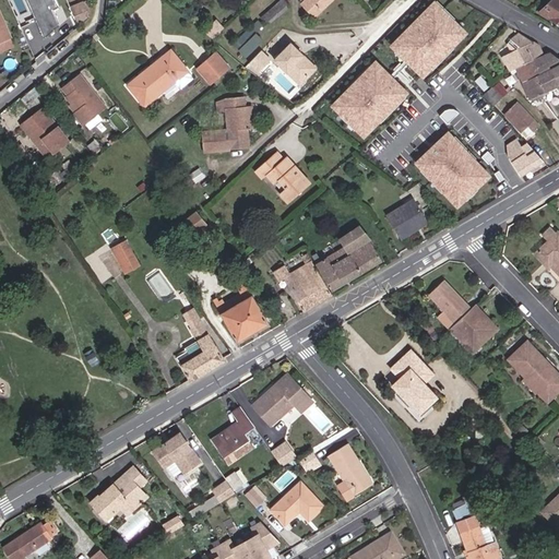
[(66,25),(55,0),(27,0),(42,34),(66,25)]
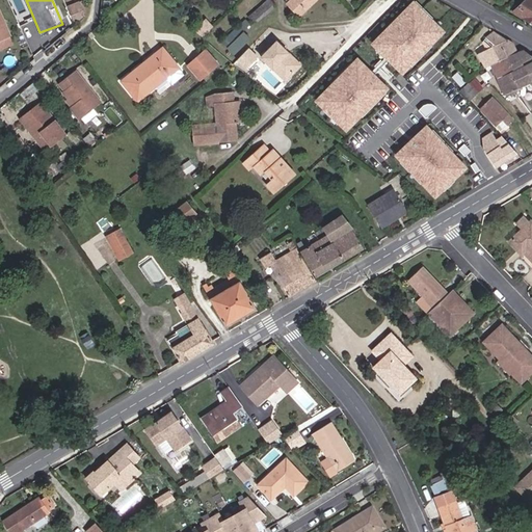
[(83,14),(85,12),(86,0),(85,0),(67,7),(74,24),(84,17),(83,14)]
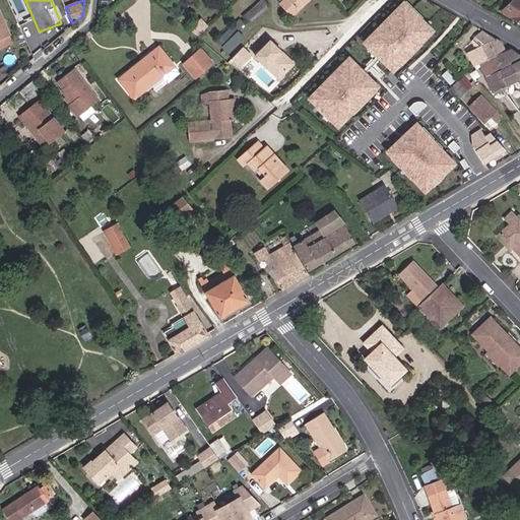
[(260,0),(243,16),(250,23),(268,6),(263,0),(260,0)]
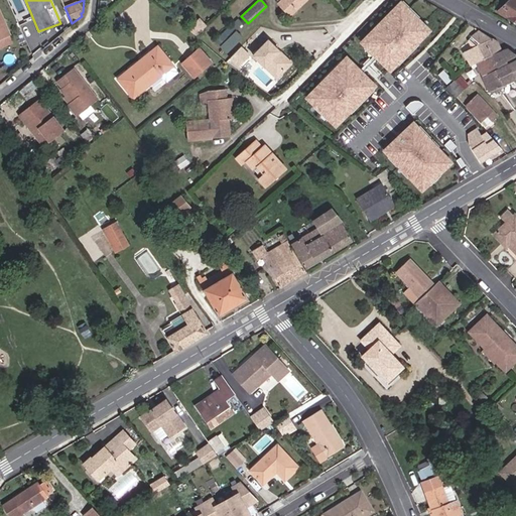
[(290,16),(307,0),(281,0),(279,3),(290,16)]
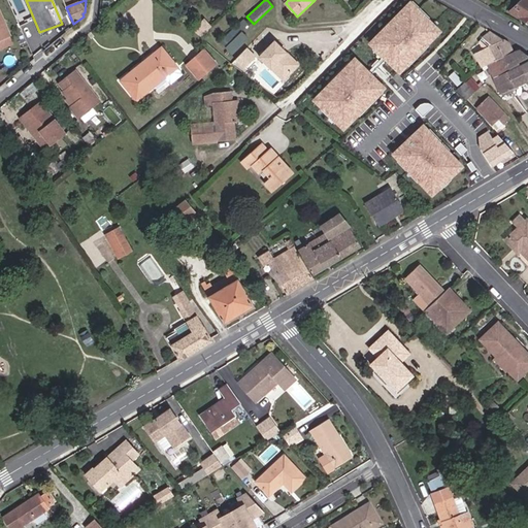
[(527,0),(523,0),(508,11),(527,23),(527,0)]
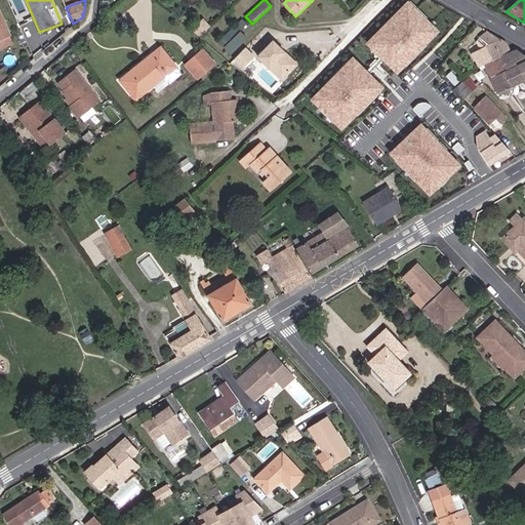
[(435,6),(410,31),(417,40),(401,56),(408,63),(413,57),(416,62),(454,23),(444,12),(435,6)]
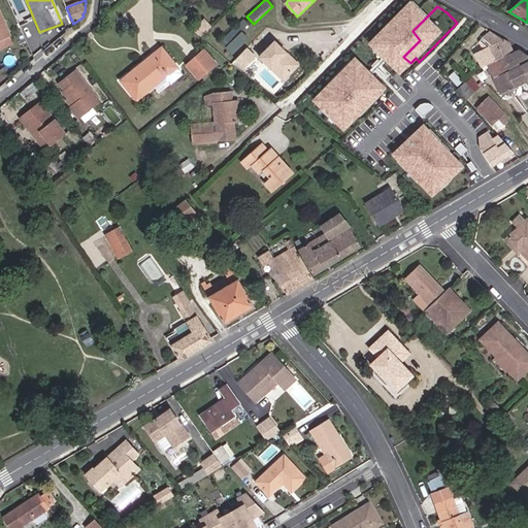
[(11,38),(0,12),(0,51),(12,45),(10,39),(11,38)]
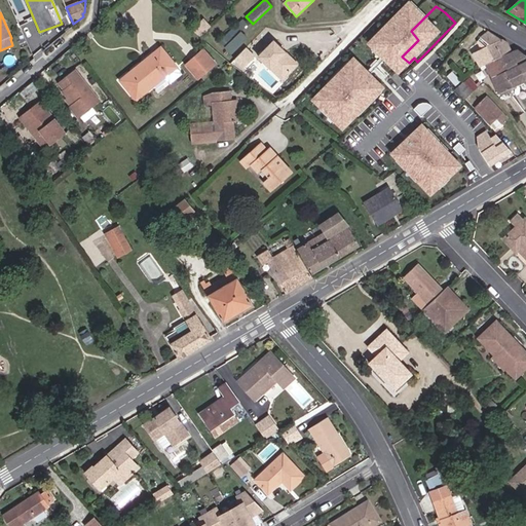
[(253,24),(246,16),(218,41),(231,55),(248,40),(241,34),(253,24)]
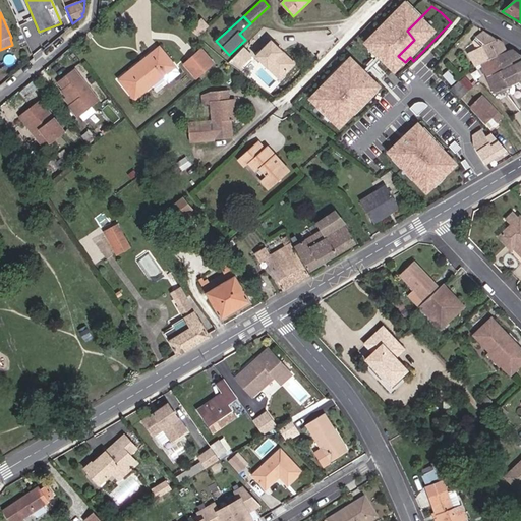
[(502,43),(482,32),(476,37),(477,38),(486,44),(478,48),(468,53),(475,66),(480,64),(507,52),(502,43)]
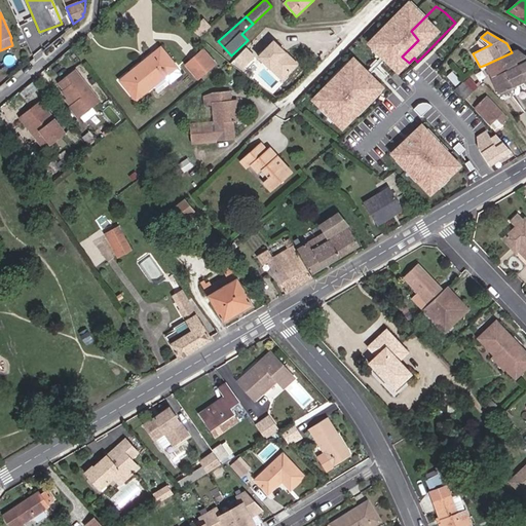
[(396,36),(387,44),(399,54),(406,47),(396,36)]
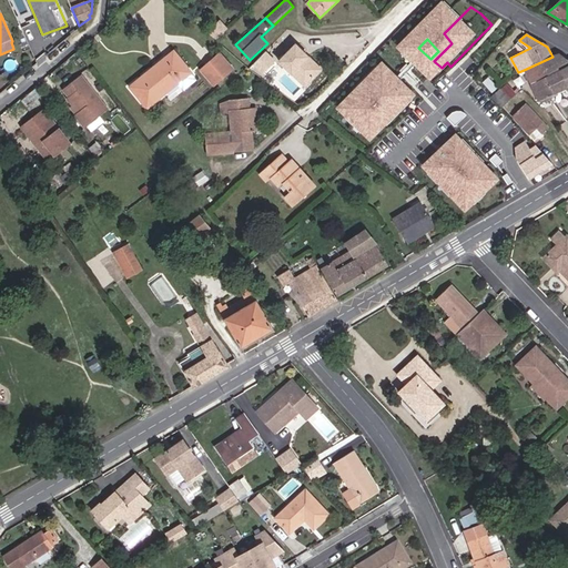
[(530,48),(520,41),(517,42),(521,52),(530,48)]
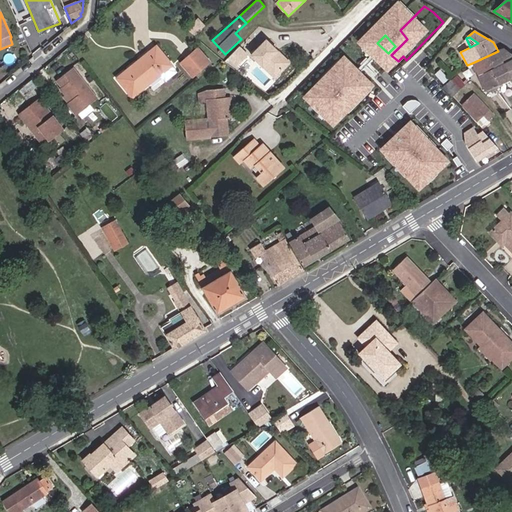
[(274,47),(266,39),(251,53),(269,72),(275,66),(281,72),(290,63),(277,51),(274,54),(271,50),(274,47)]
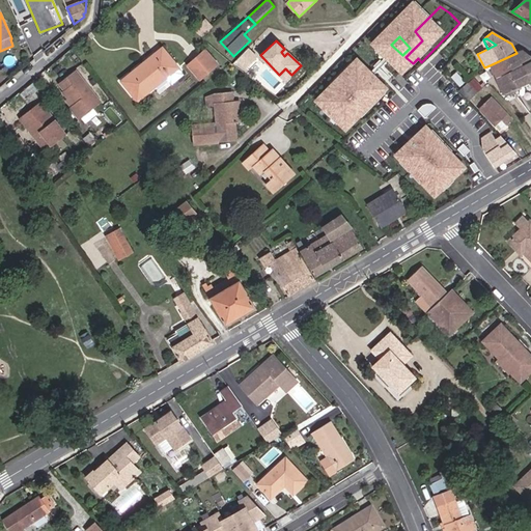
[(250,48),(240,59),(249,67),(259,57),(250,48)]
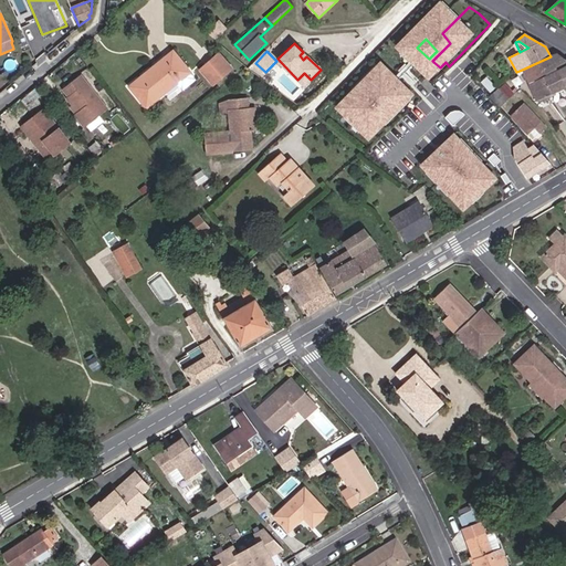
[(173,52),(129,87),(146,106),(189,72),(173,52)]
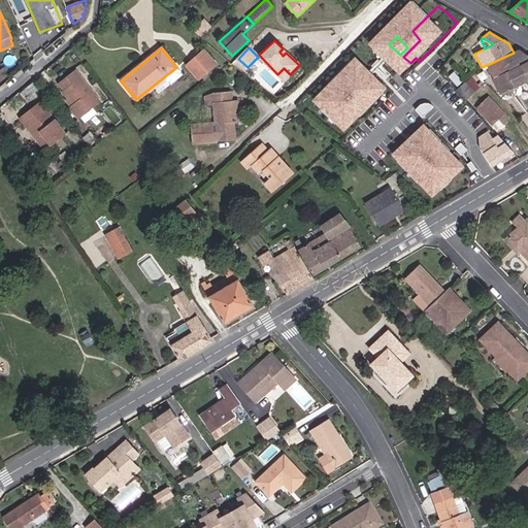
[(527,55),(519,50),(514,53),(527,80),(527,79),(527,55)]
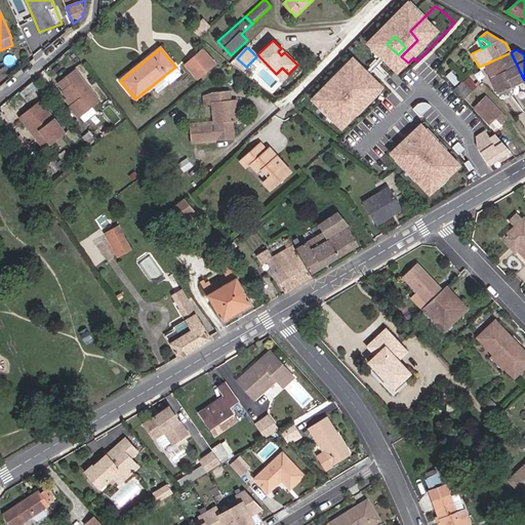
[(198,61),(189,68),(198,78),(214,64),(203,50),(195,56),(198,61)]
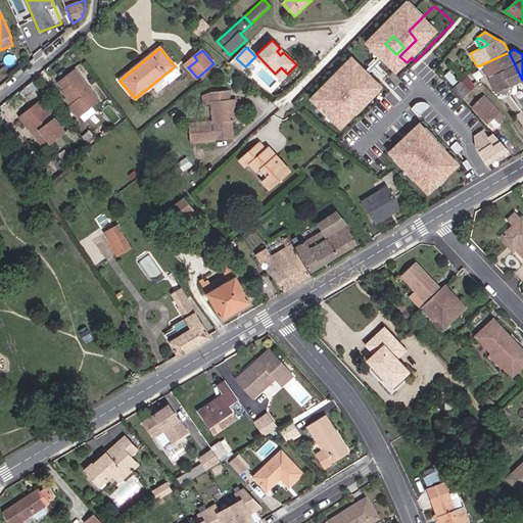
[(522,80),(509,52),(482,64),(486,75),(495,93),(522,80)]
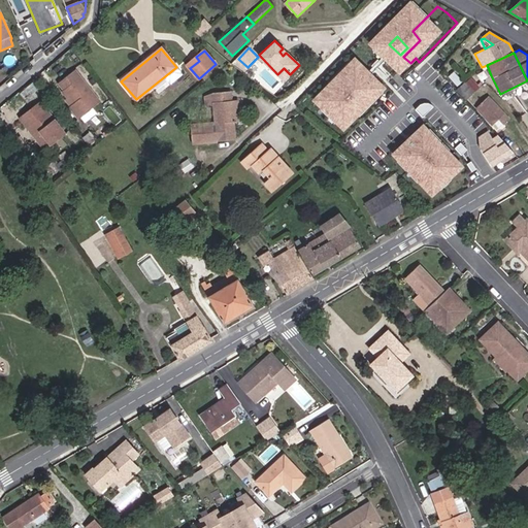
[(188,65),(190,68),(199,61),(196,57),(188,65)]
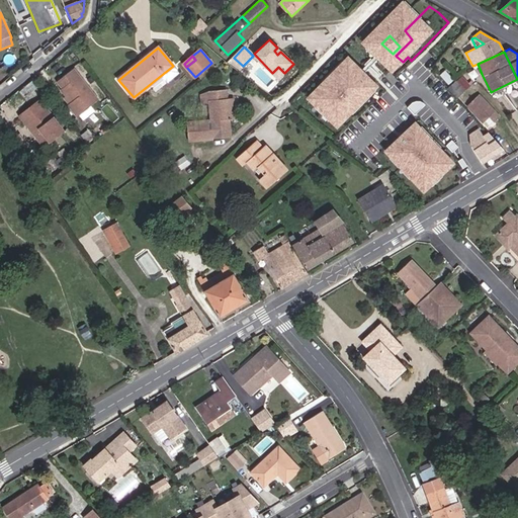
[(379,64),(370,72),(375,77),(384,68),(379,64)]
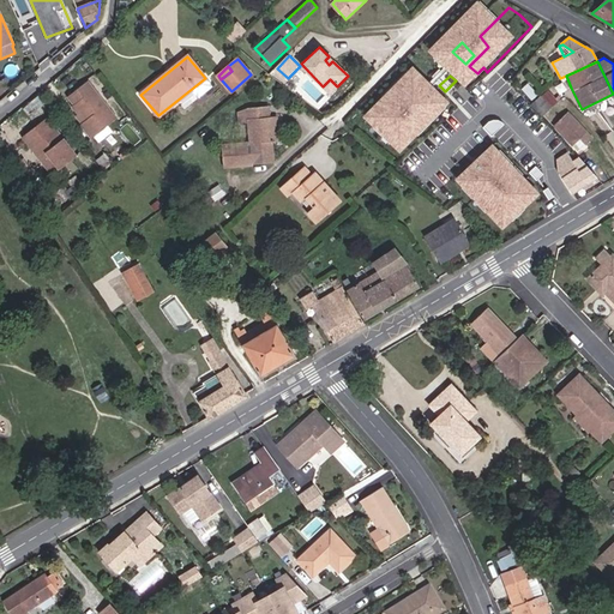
[(560,78),(559,79),(565,91),(571,88),(566,76),(560,78)]
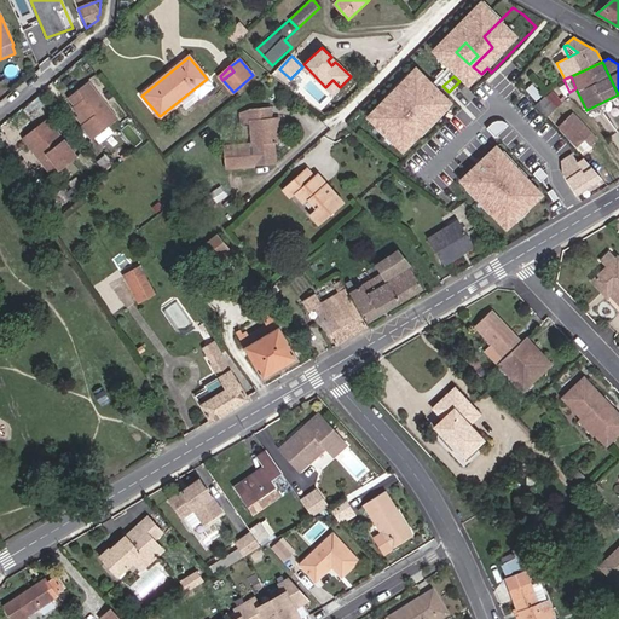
[(333,93),(340,87),(333,80),(325,87),(333,93)]
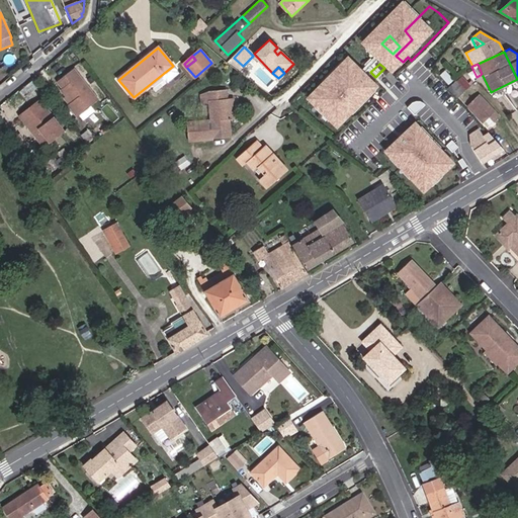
[(74,101),(71,103),(70,103),(79,115),(100,99),(75,68),(60,80),(65,87),(64,88),(69,94),(74,101)]
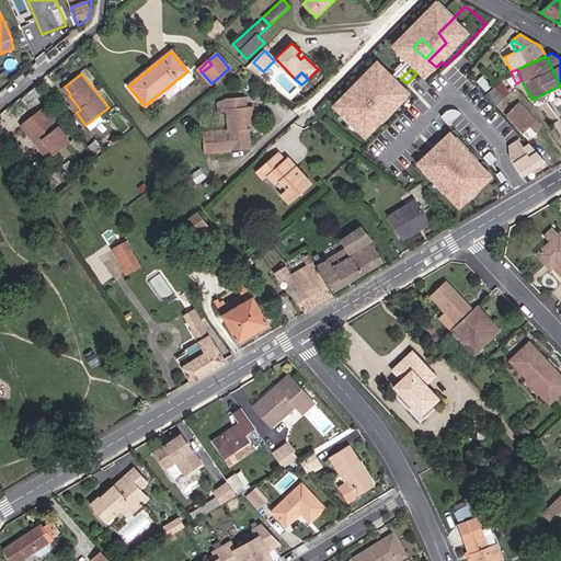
[(480,81),(489,91),(490,90),(493,87),(484,77),(480,81)]
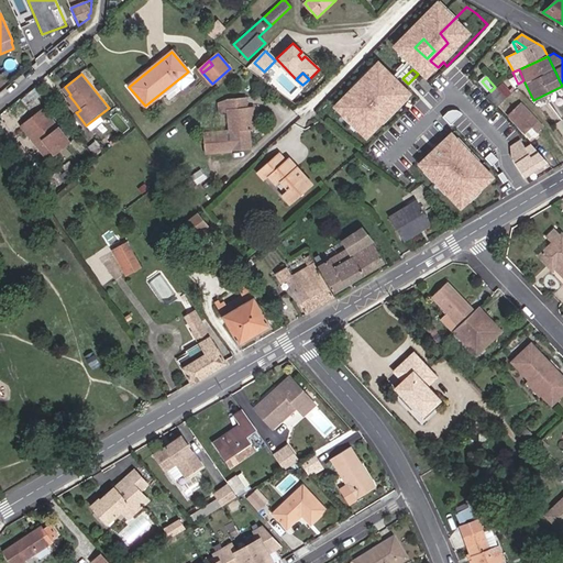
[(501,84),(497,88),(506,97),(510,92),(501,84)]
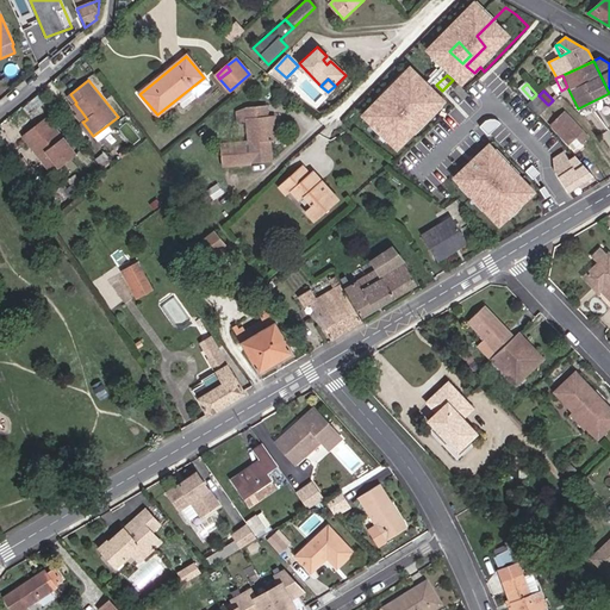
[(405,105),(393,118),(406,131),(429,107),(412,92),(403,101),(405,105)]
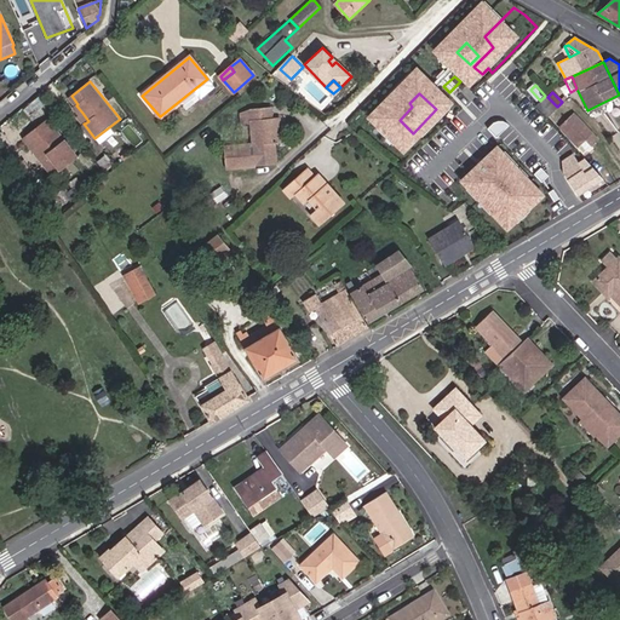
[(546,98),(537,105),(547,116),(556,108),(546,98)]
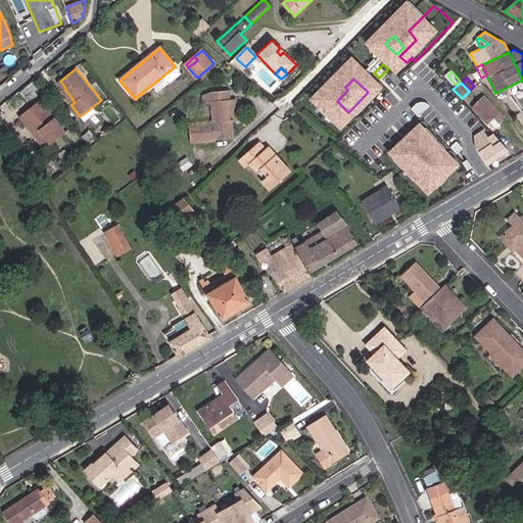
[(334,98),(337,101),(347,90),(345,87),(334,98)]
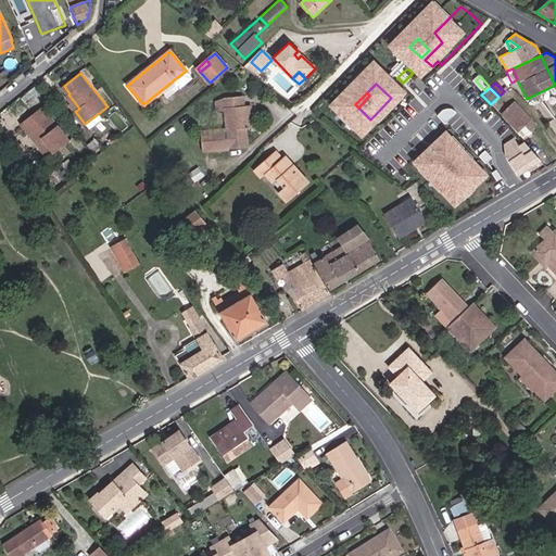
[(244,95),(226,98),(216,100),(217,104),(217,111),(225,110),(227,128),(202,131),(204,151),(250,148),(249,129),(253,128),(250,105),(245,105),(244,95)]
